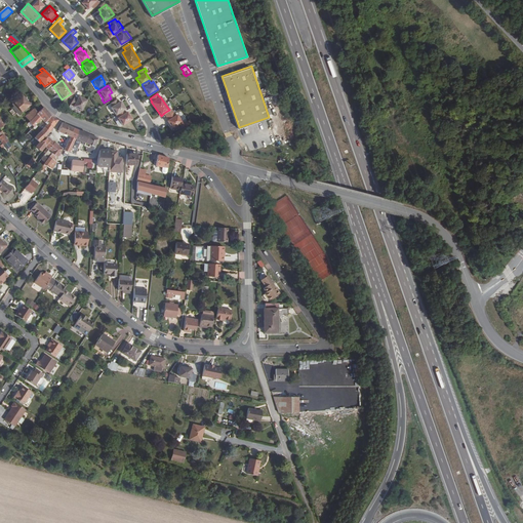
[(29,106),(21,95),(12,103),(21,113),(29,106)]
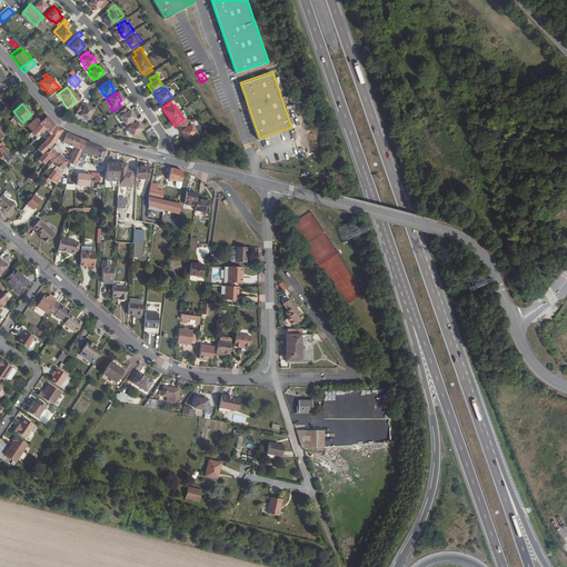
[(78,107),(75,115),(86,121),(92,110),(83,106),(82,109),(78,107)]
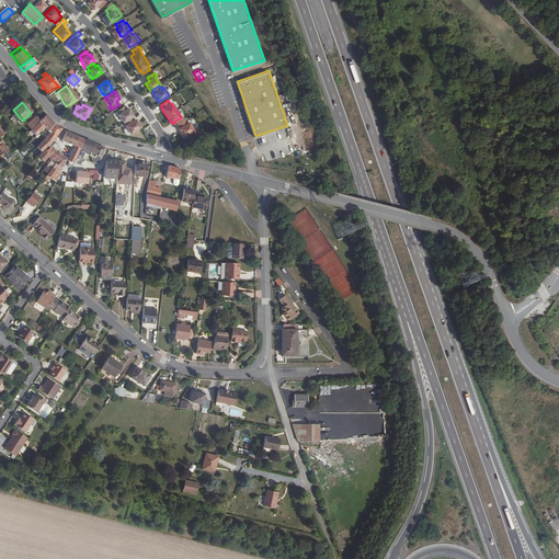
[(122,124),(123,123),(130,117),(132,116),(127,109),(125,110),(123,106),(115,112),(118,115),(116,116),(122,124)]
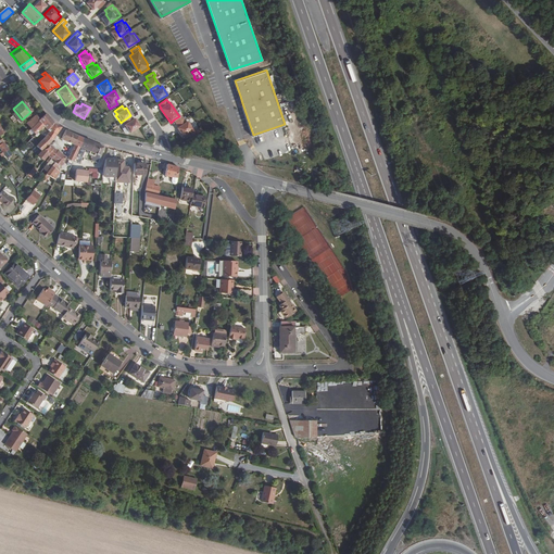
[(49,118),(46,114),(40,120),(38,122),(42,126),(49,118)]
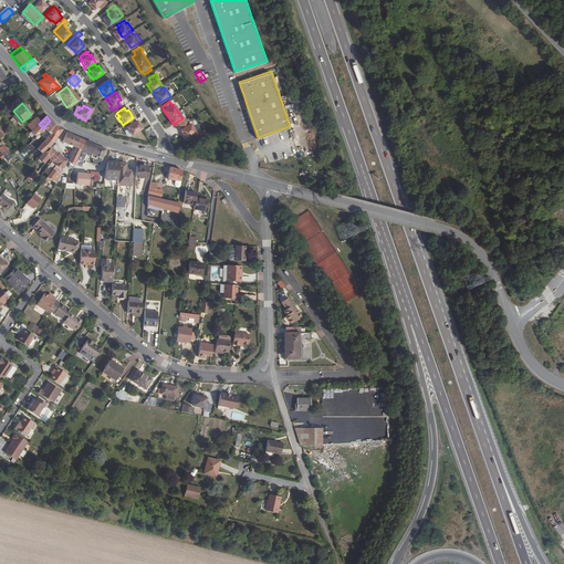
[(39,124),(41,122),(37,117),(28,126),(32,131),(39,124)]
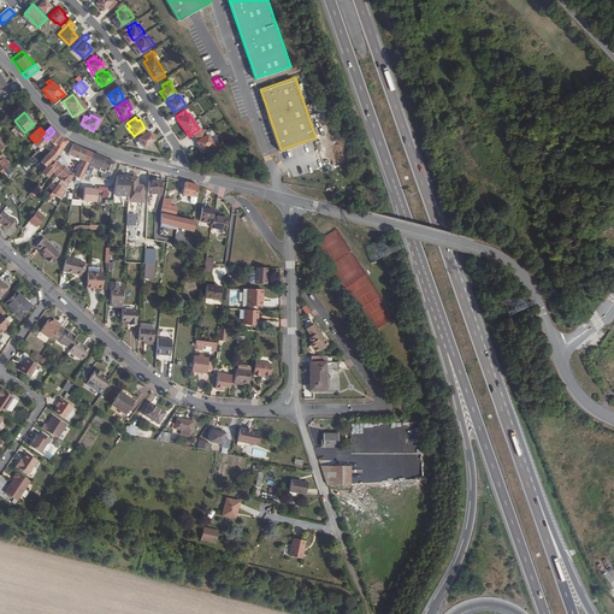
[(199,129),(193,133),(198,140),(196,141),(202,149),(213,142),(207,134),(206,135),(201,128),(199,129)]
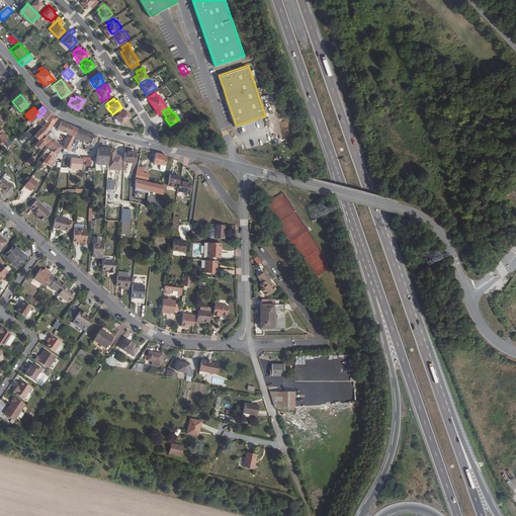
[(122,111),(120,108),(113,113),(115,116),(114,117),(119,124),(129,118),(123,111),(122,111)]
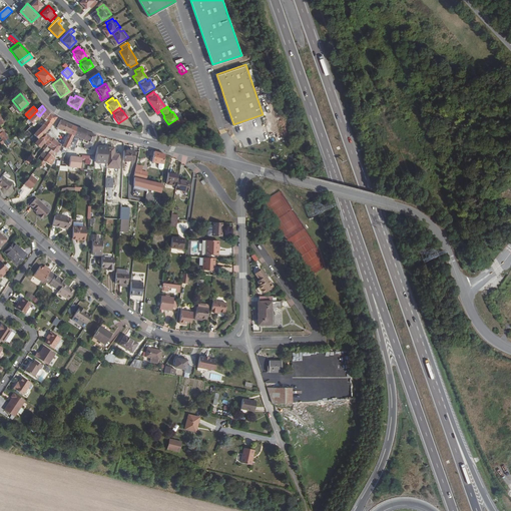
[(49,113),(45,109),(39,116),(40,117),(43,120),(49,113)]
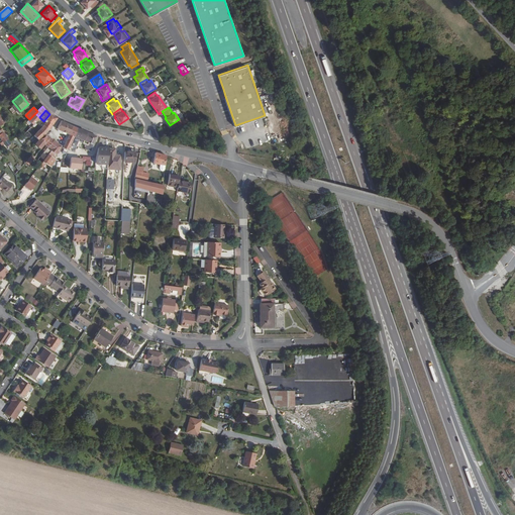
[(39,117),(35,113),(29,119),(28,121),(33,125),(40,118),(39,117)]
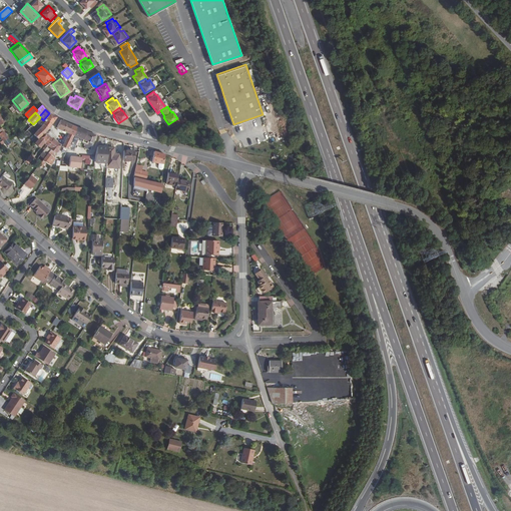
[(56,117),(50,114),(45,121),(43,124),(48,129),(56,117)]
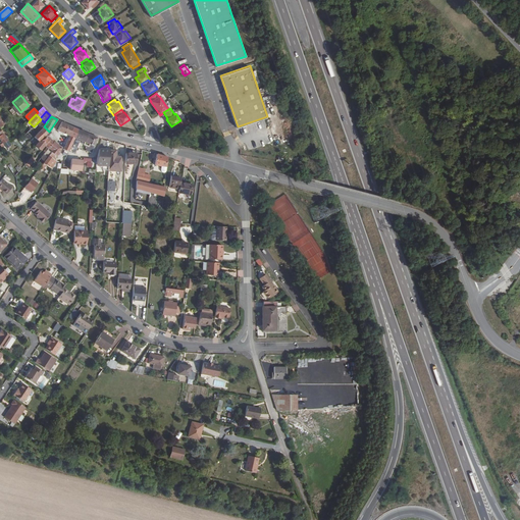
[(67,125),(61,122),(58,131),(57,130),(57,131),(59,132),(63,134),(67,125)]
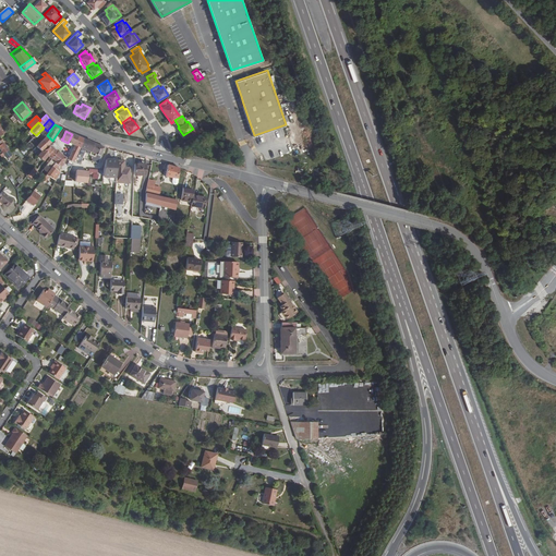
[(77,136),(72,134),(68,143),(72,145),(73,146),(77,136)]
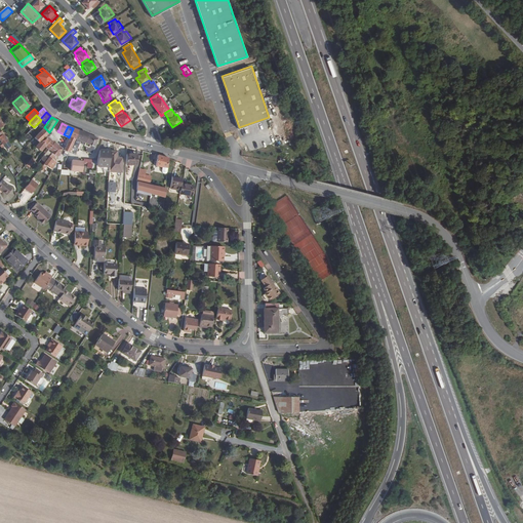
[(49,132),(44,127),(40,132),(34,138),(38,143),(46,136),(49,132)]
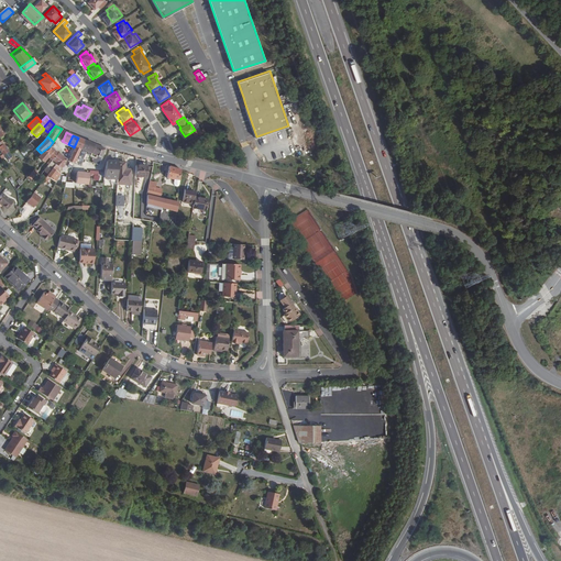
[(85,141),(78,138),(74,147),(75,147),(80,150),(85,141)]
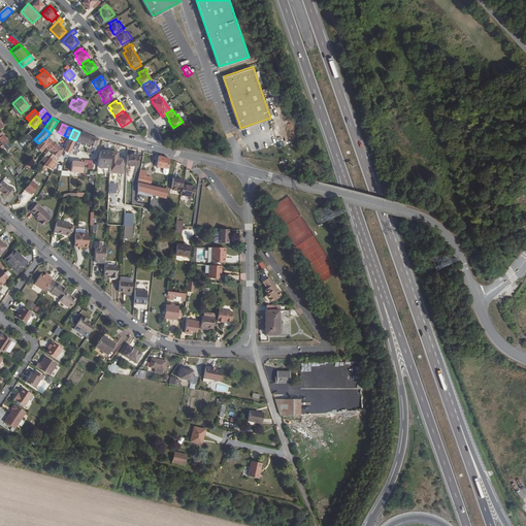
[(89,136),(79,132),(75,140),(69,154),(74,156),(80,144),(84,146),(89,136)]
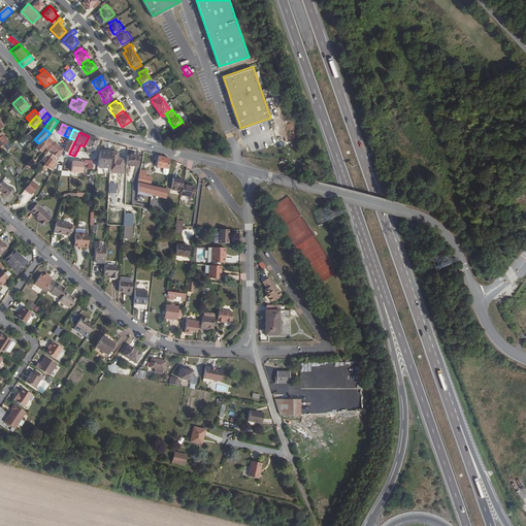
[(98,139),(89,136),(84,146),(88,148),(88,149),(88,150),(87,154),(92,155),(98,139)]
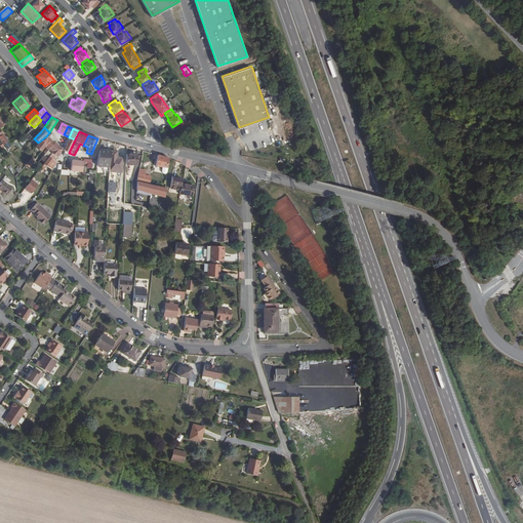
[(34,160),(44,148),(50,141),(46,136),(45,141),(38,144),(30,153),(29,154),(32,158),(33,159),(34,160)]
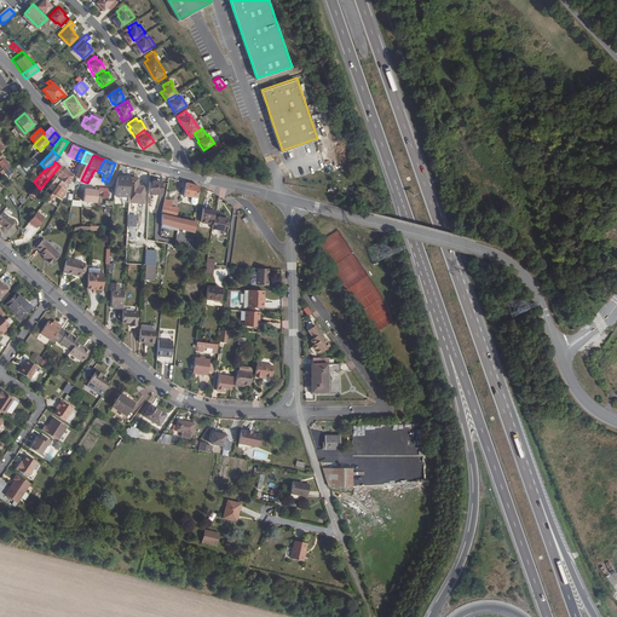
[(88,165),(82,162),(76,177),(78,178),(81,180),(88,165)]
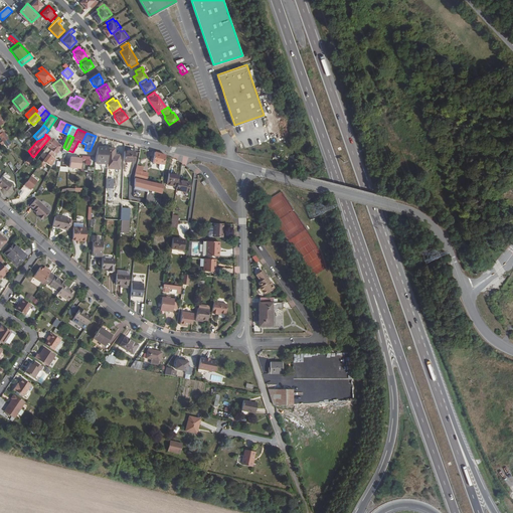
[(47,146),(52,140),(50,138),(44,147),(46,148),(47,146)]
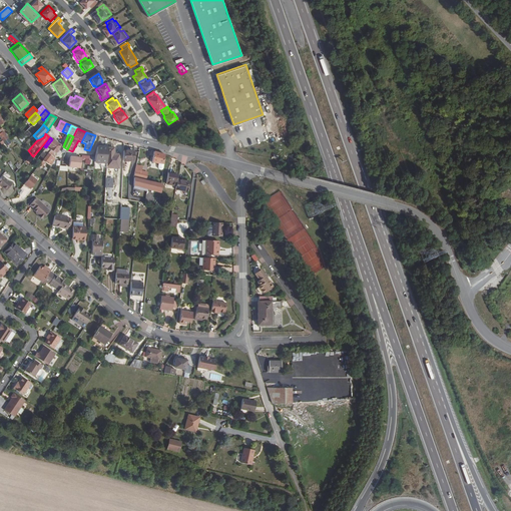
[(13,138),(10,141),(17,148),(21,145),(13,138)]
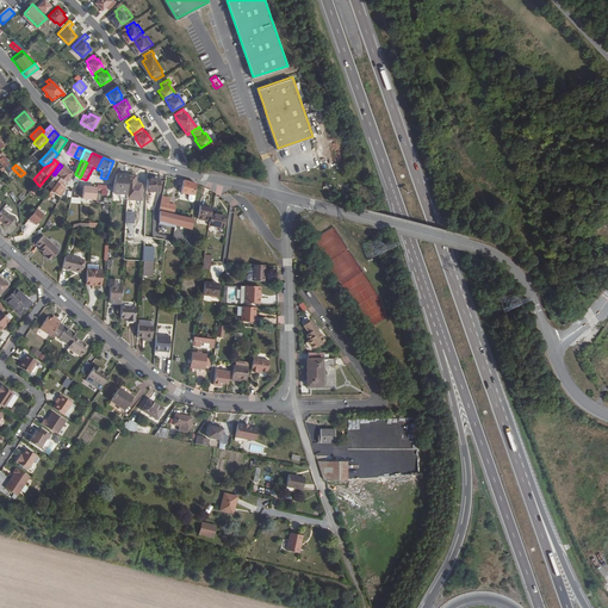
[(64,181),(68,178),(67,178),(70,173),(62,166),(56,173),(60,177),(59,178),(61,179),(64,181)]
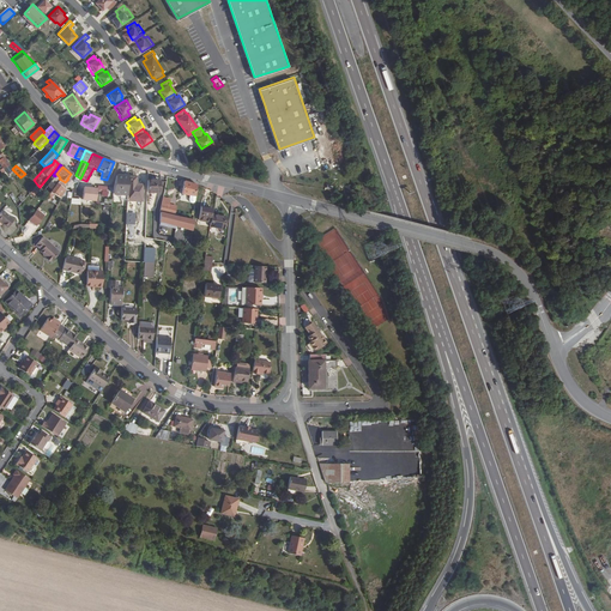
[(127,177),(116,176),(113,194),(127,195),(127,177)]
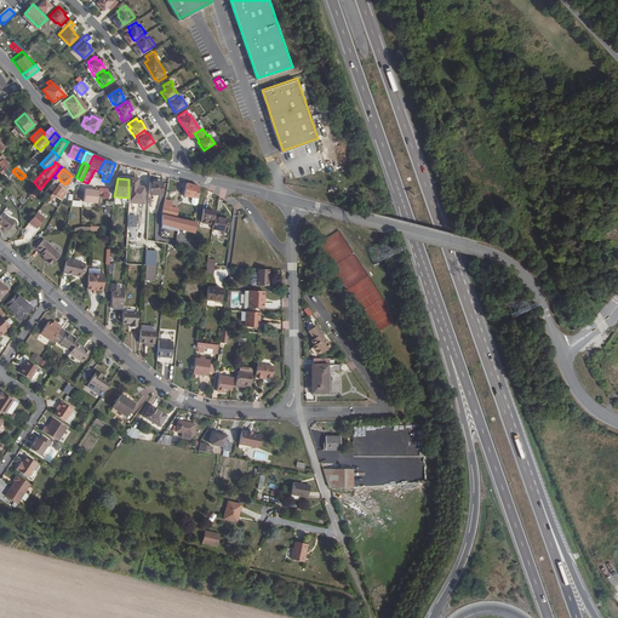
[(136,179),(129,179),(129,198),(127,207),(142,209),(143,188),(136,187),(136,179)]
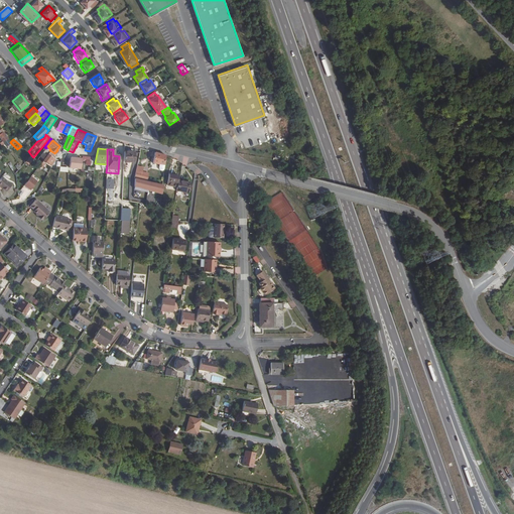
[(49,158),(54,161),(57,155),(54,153),(51,151),(50,153),(48,152),(42,160),(42,161),(44,163),(49,158)]
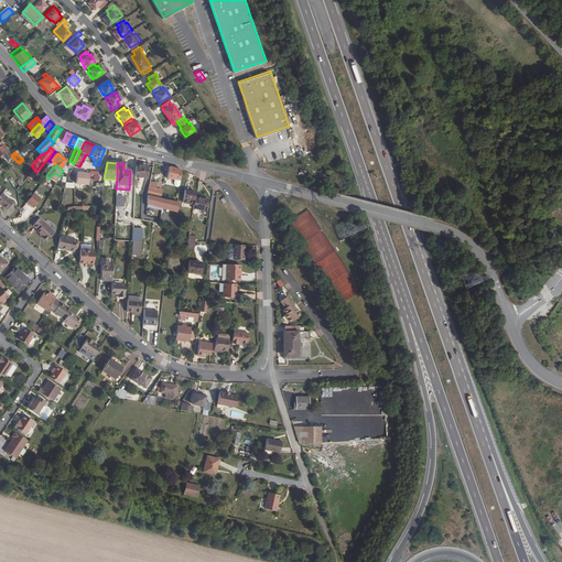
[(147,168),(136,166),(134,177),(146,177),(147,168)]
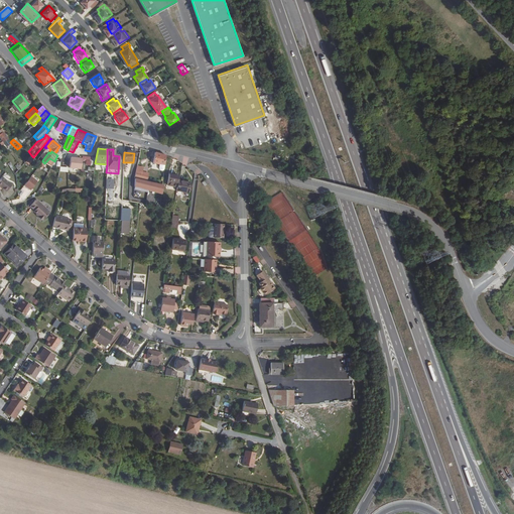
[(165,165),(166,156),(155,153),(152,163),(159,164),(165,165)]
